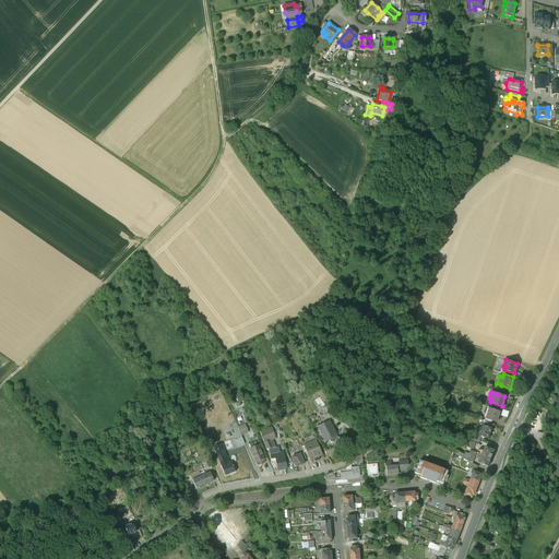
[(331,414),(320,397),(316,401),(322,409),(328,416),(331,414)]
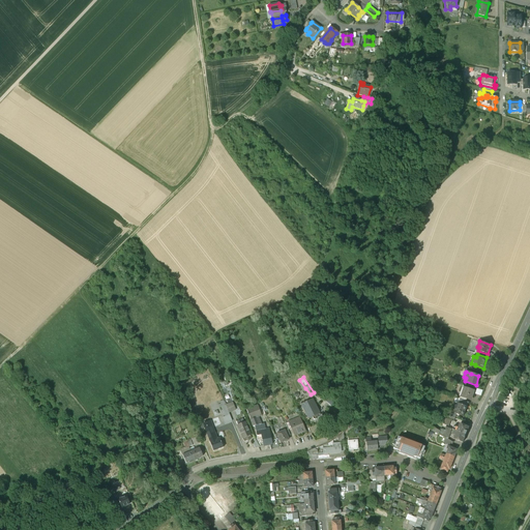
[(474,390),(463,387),(460,396),(467,399),(470,400),(471,396),(472,396),(474,390)]
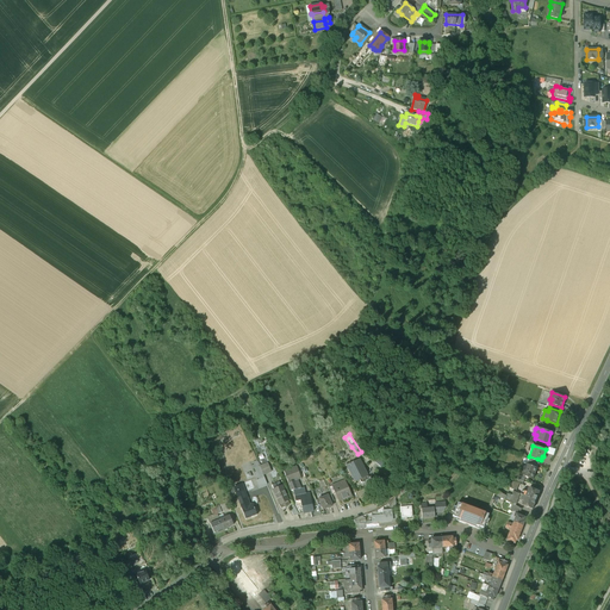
[(378,455),(372,459),(380,466),(383,465),(378,455)]
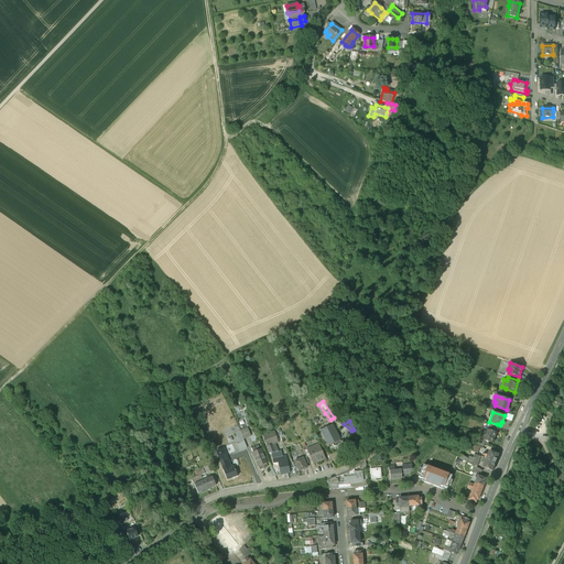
[(333,425),(321,431),(324,438),(325,437),(328,445),(338,441),(334,430),(333,425)]
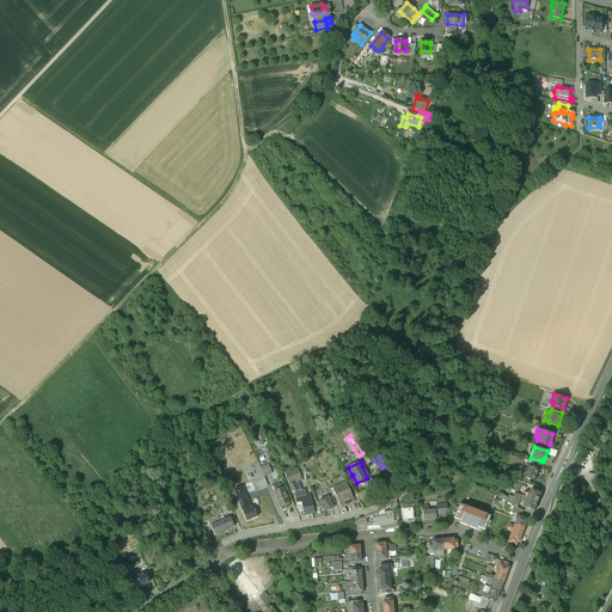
[(268,465),(261,467),(264,477),(271,473),(268,465)]
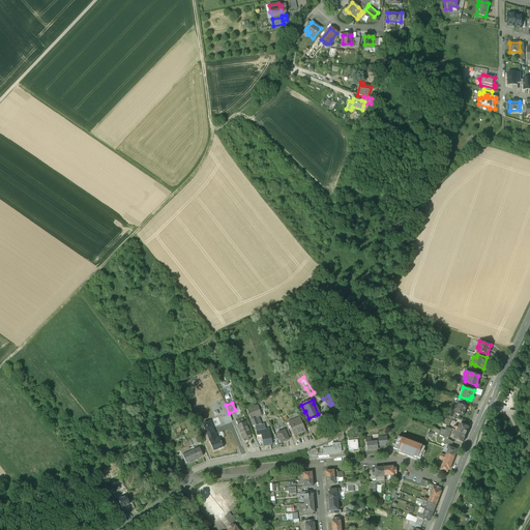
[(467,407),(459,404),(454,413),(463,416),(467,407)]
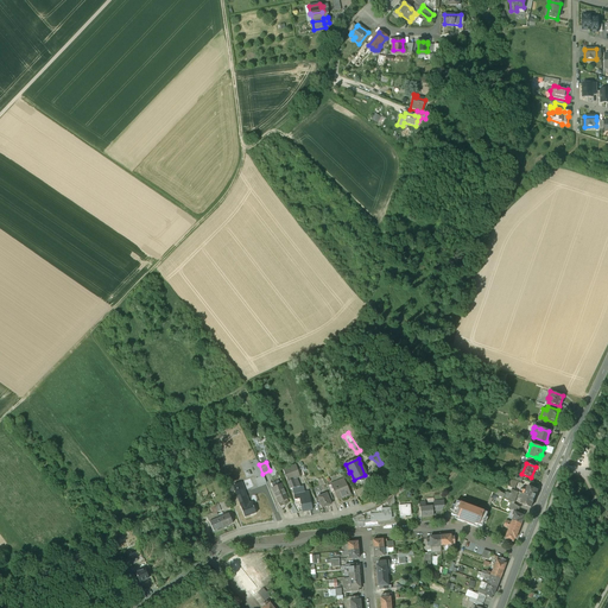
[(259,464),(253,467),(255,470),(257,470),(259,477),(255,479),(259,486),(266,483),(259,464)]
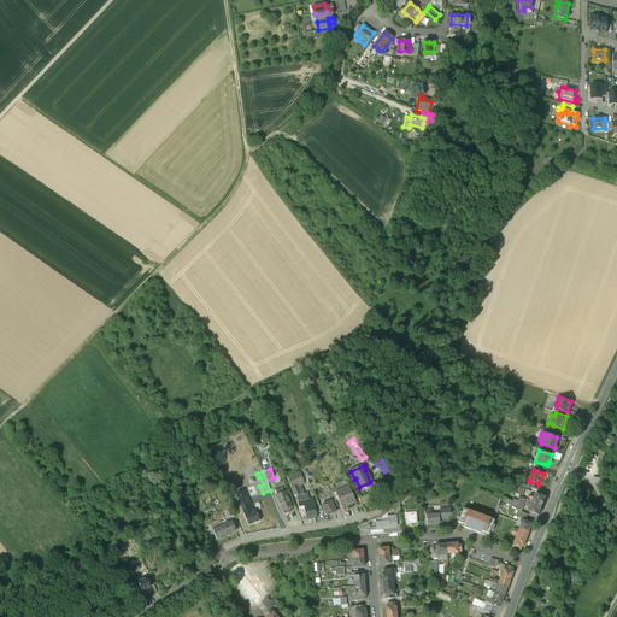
[(301,471),(287,477),(292,489),(300,486),(305,483),(301,471)]
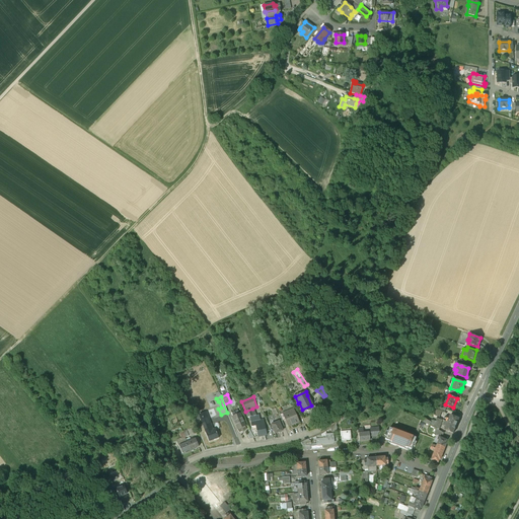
[(252,409),(245,412),(248,418),(249,418),(255,416),(252,409)]
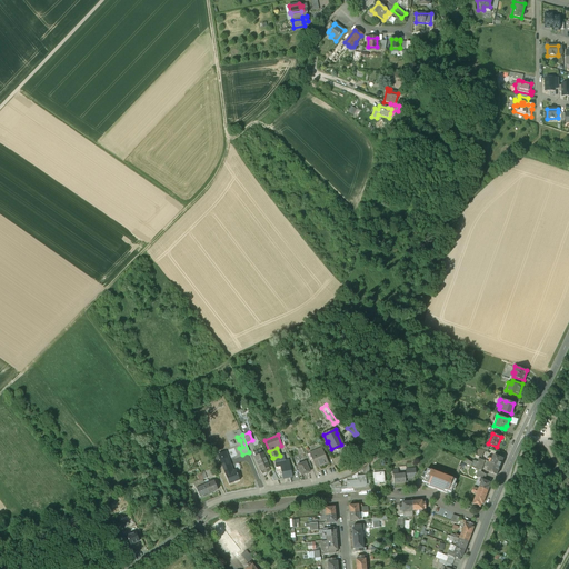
[(321,449),(311,452),(313,458),(311,459),(312,461),(315,467),(327,461),(321,449)]
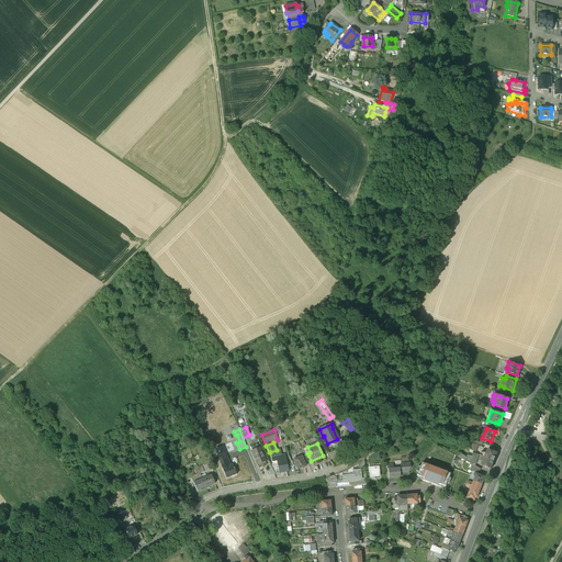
[(228,464),(222,447),(215,449),(226,479),(237,474),(233,464),(231,465),(229,463),(228,464)]
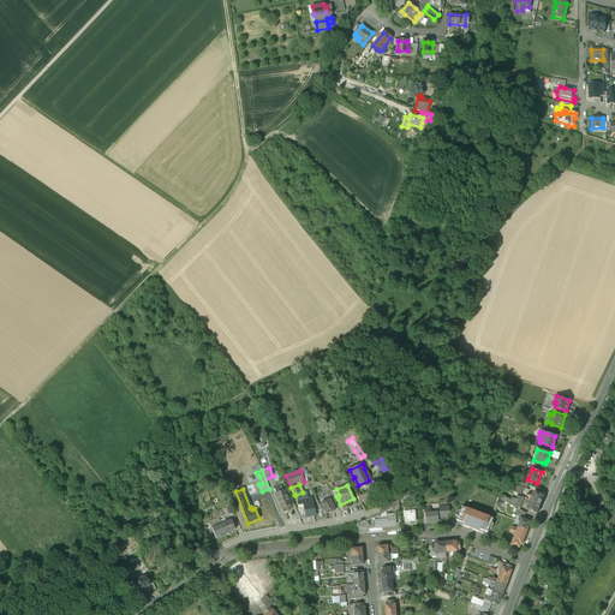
[(292,509),(284,490),(275,494),(284,513),(292,509)]
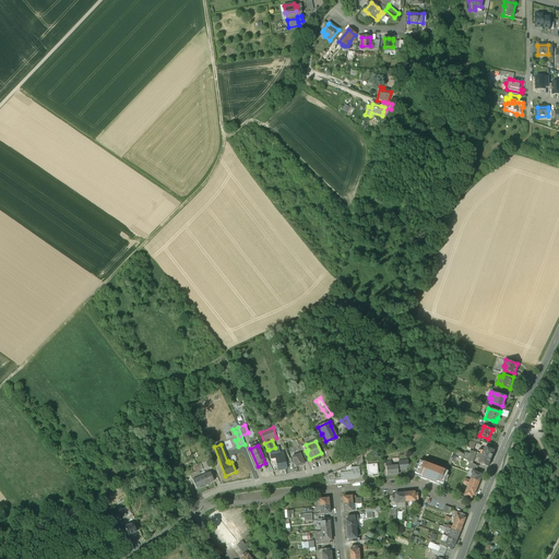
[(495,450),(485,447),(482,455),(491,459),(495,450)]
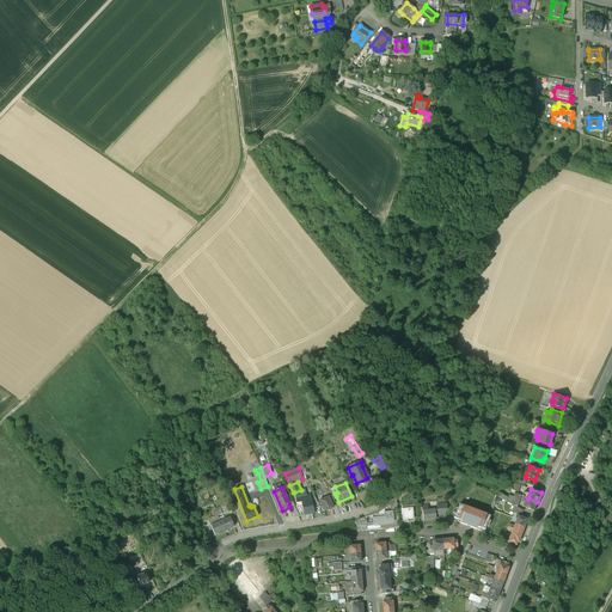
[(301,490),(294,493),(297,505),(301,503),(301,502),(311,501),(311,496),(306,496),(305,490),(301,490)]
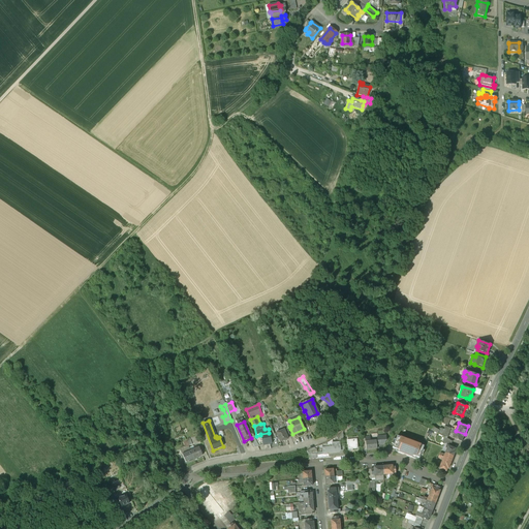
[(284,430),(276,433),(280,442),(287,439),(284,430)]
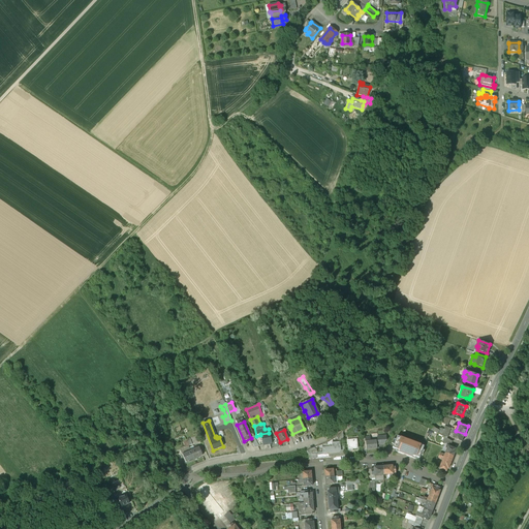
[(465,434),(456,431),(454,438),(462,442),(465,434)]
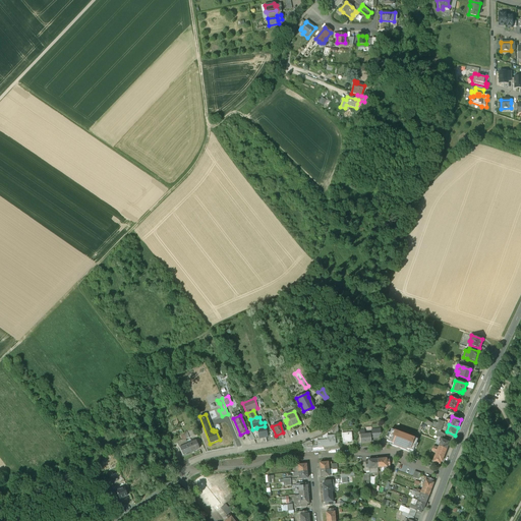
[(265,426),(256,427),(256,428),(257,431),(258,440),(264,439),(264,437),(267,436),(267,431),(265,426)]
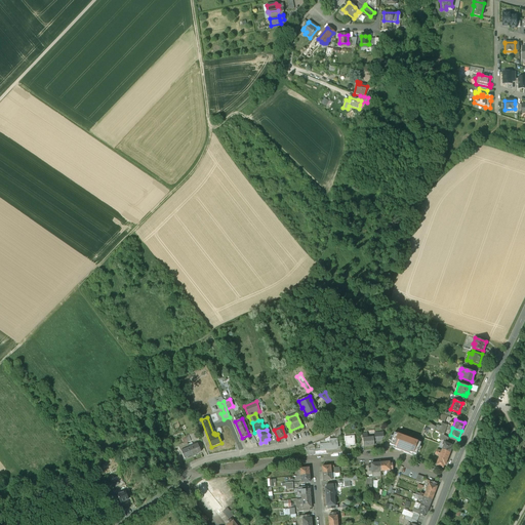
[(198,431),(192,433),(195,441),(201,438),(198,431)]
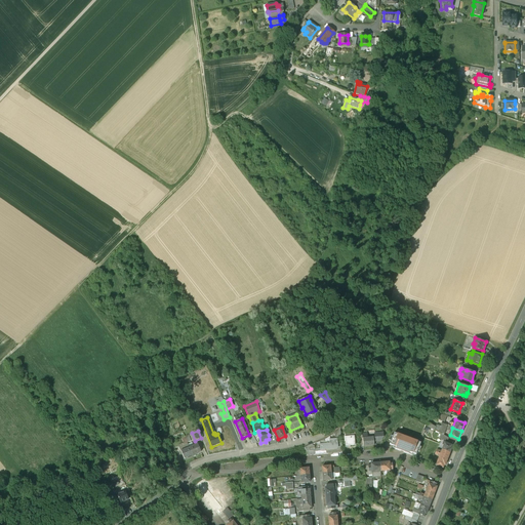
[(382,433),(374,433),(374,438),(373,438),(373,442),(375,441),(375,442),(380,441),(384,437),(382,433)]
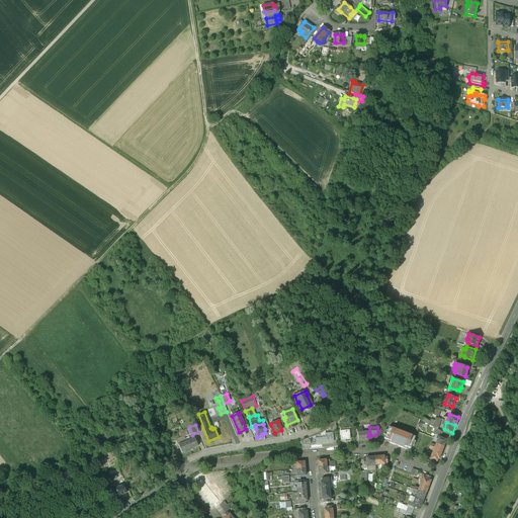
[(410,448),(415,437),(389,427),(384,438),(392,441),(391,443),(403,448),(404,446),(410,448)]
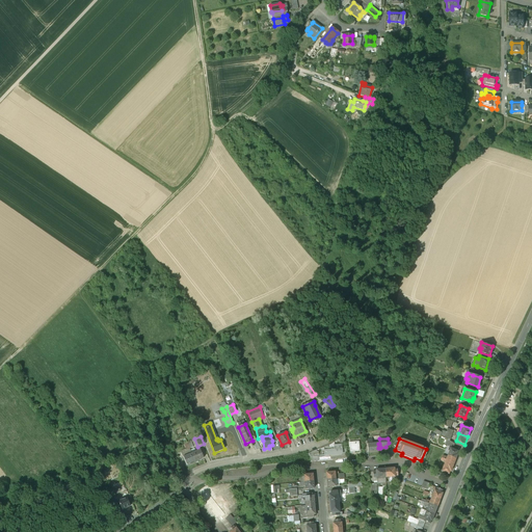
[(358,443),(349,444),(349,448),(350,448),(350,454),(354,453),(354,452),(360,452),(358,443)]
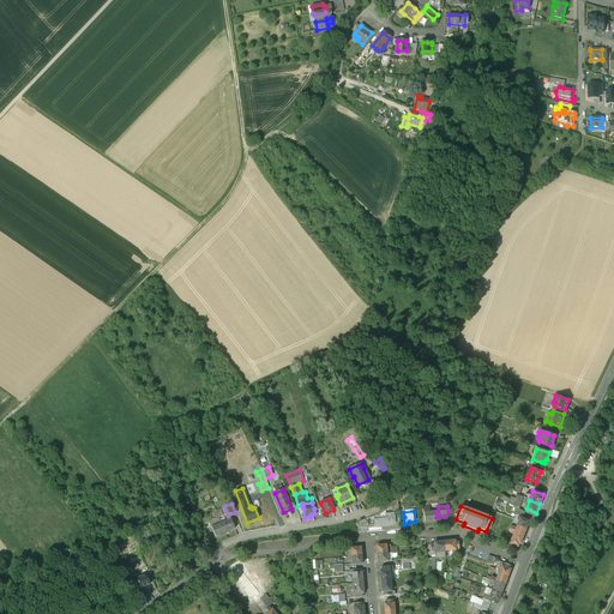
[(429,512),(423,513),(425,521),(425,522),(426,522),(438,521),(437,517),(437,512),(429,512)]
